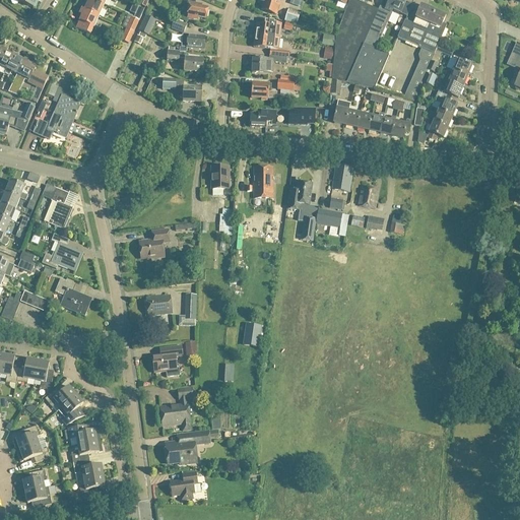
[(36,0),(16,0),(16,1),(33,8),(36,0)]
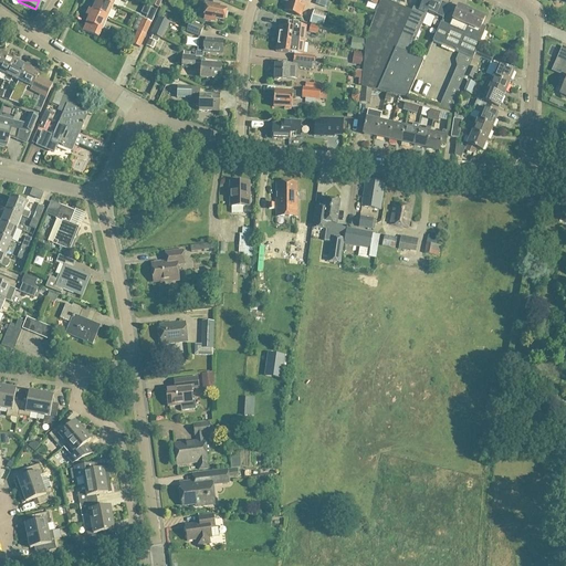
[(107,18),(113,6),(101,0),(96,0),(92,11),(107,18)]
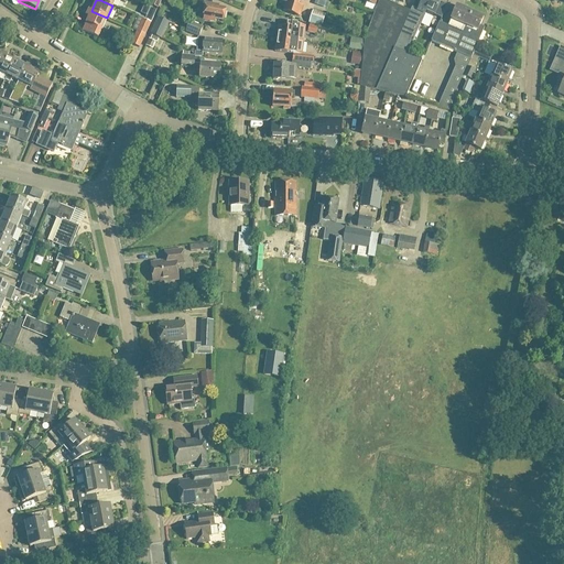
[(297,6),(299,0),(304,0),(305,0),(281,0),(281,1),(286,2),(283,11),(299,17),(301,7),(297,6)]
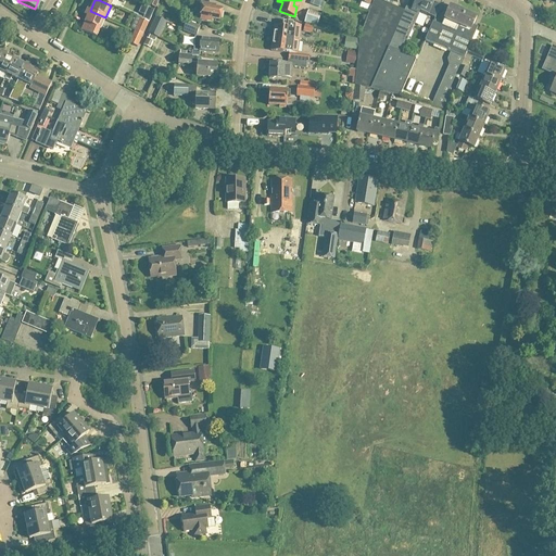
[(355,85),(370,88),(379,67),(403,11),(391,5),(393,1),(397,2),(397,0),(378,0),(377,0),(374,0),(359,38),(355,85)]
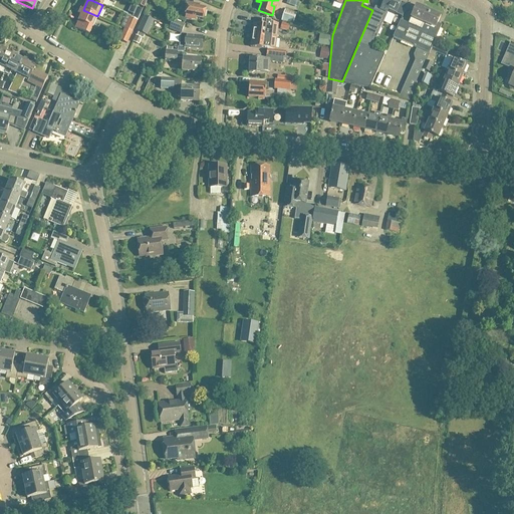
[(370,49),(388,10),(396,13),(401,0),(383,0),(380,9),(374,7),(358,44),(370,49)]
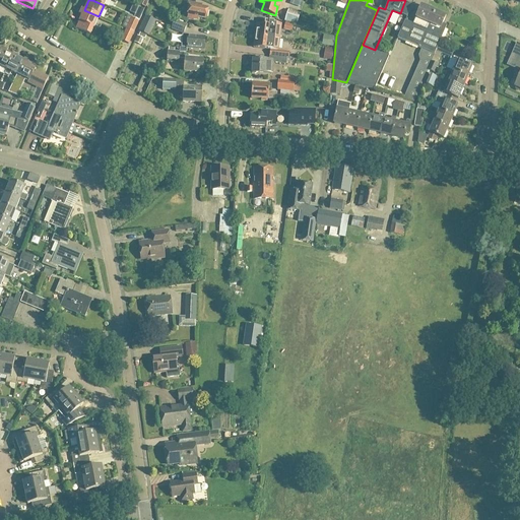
[(205,18),(207,9),(201,7),(201,6),(187,3),(187,7),(189,7),(187,17),(198,19),(198,17),(205,18)]
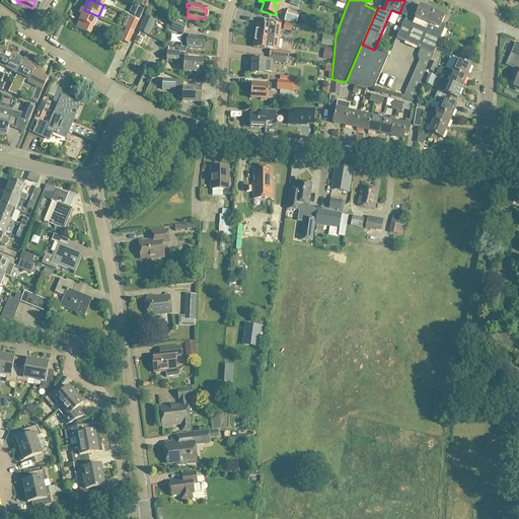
[(433,54),(445,25),(441,23),(444,16),(420,6),(412,24),(403,20),(396,38),(420,48),(433,54)]
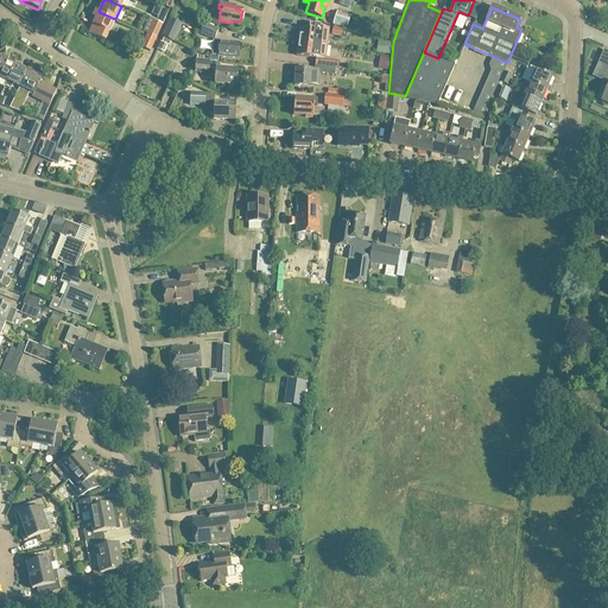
[(115,19),(99,12),(95,10),(93,17),(95,18),(93,25),(88,33),(105,40),(108,32),(115,19)]
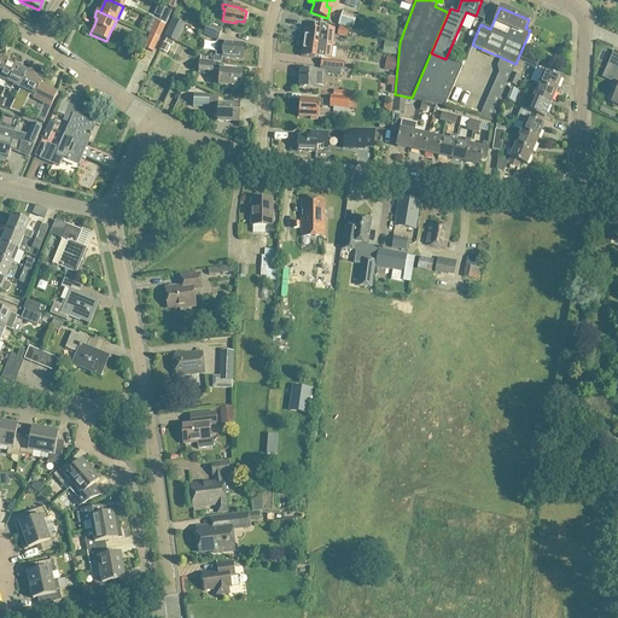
[(342,12),(342,13),(339,25),(353,29),(356,16),(342,12)]
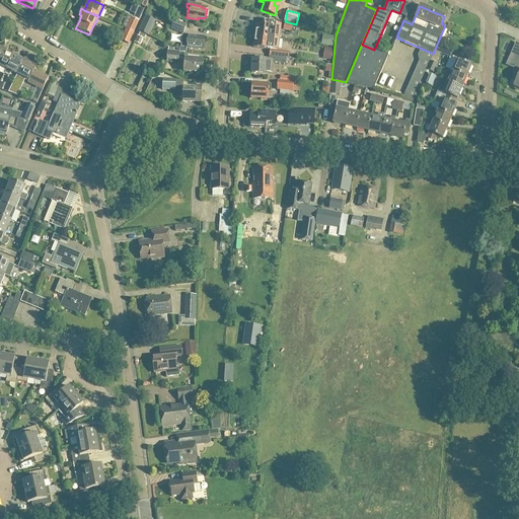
[(507,25),(517,30),(518,26),(518,14),(513,12),(507,25)]
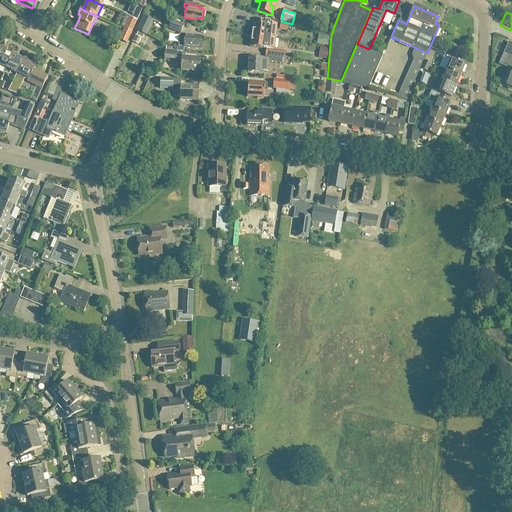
[(137,32),(144,35),(151,19),(144,16),(137,32)]
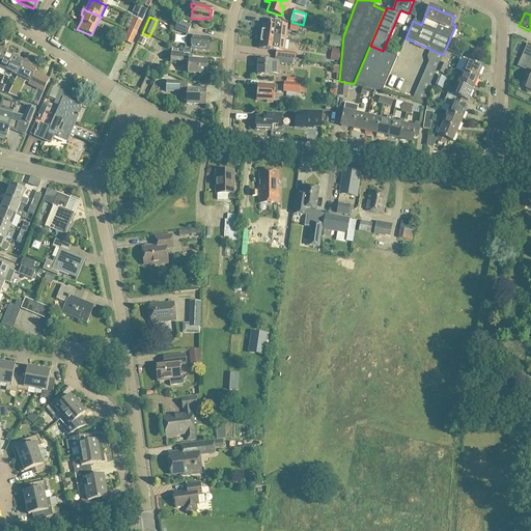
[(136,33),(141,22),(137,20),(134,18),(129,29),(136,33)]
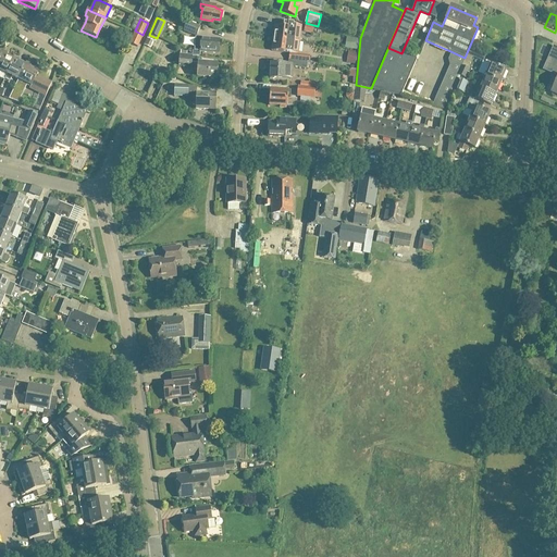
[(196,36),(199,27),(186,22),(183,31),(196,36)]
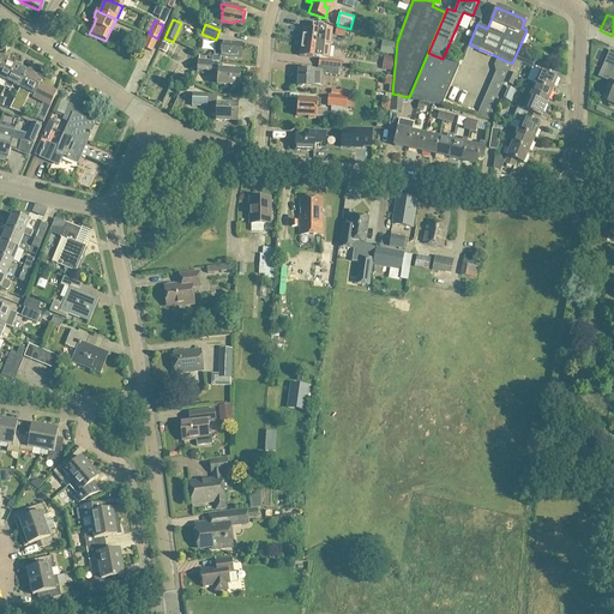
[(330,38),(331,29),(323,28),(323,25),(311,24),(311,29),(302,28),(301,42),(320,44),(329,46),(330,38)]
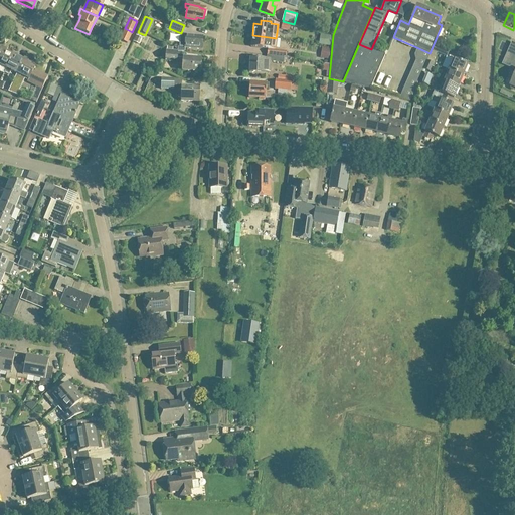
[(127,43),(132,32),(125,28),(119,40),(127,43)]
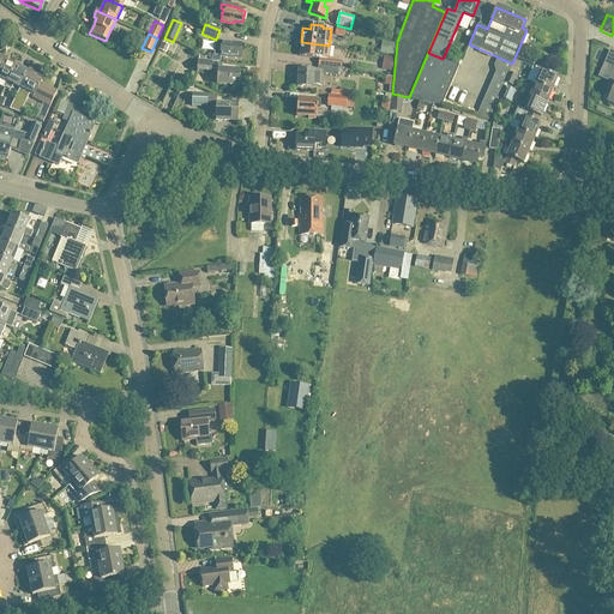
[(167,54),(169,46),(163,43),(162,42),(158,50),(167,54)]
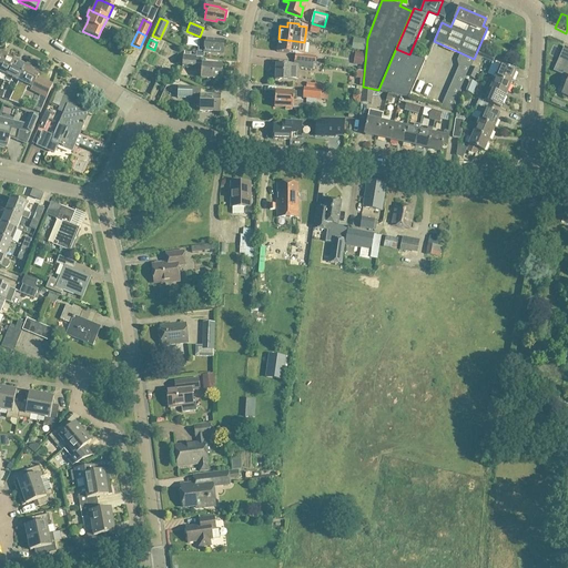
[(203,53),(222,54),(223,40),(204,39),(202,39),(201,53),(203,53)]
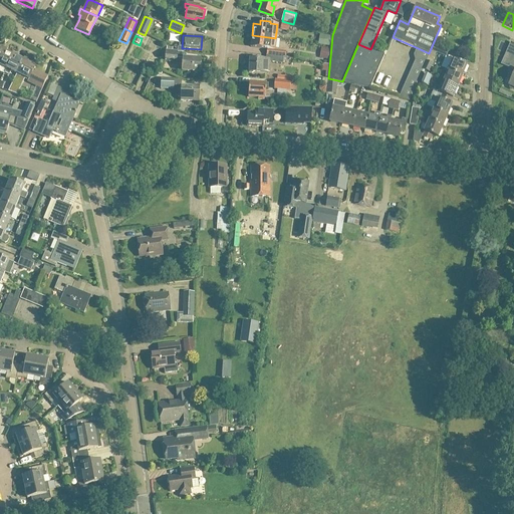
[(275,38),(268,37),(252,35),(250,47),(266,49),(273,50),(275,38)]
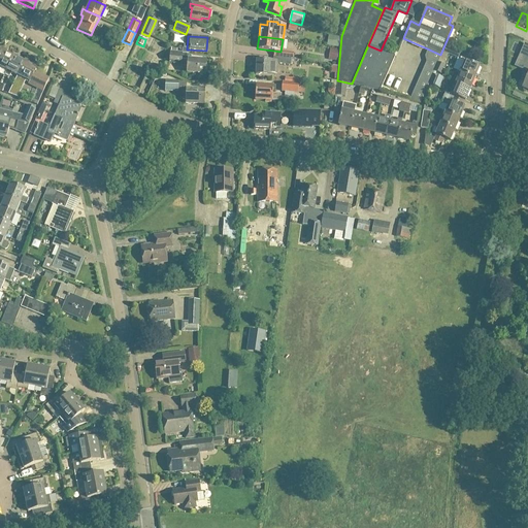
[(326,46),(339,47),(340,38),(328,36),(326,46)]
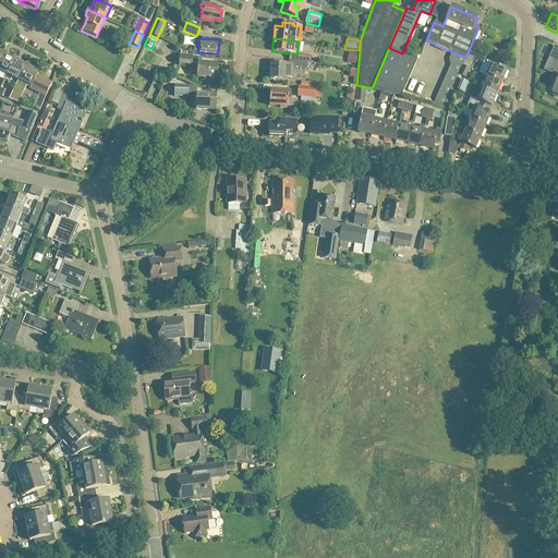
[(416,60),(402,53),(389,48),(380,68),(372,89),(401,97),(416,60)]
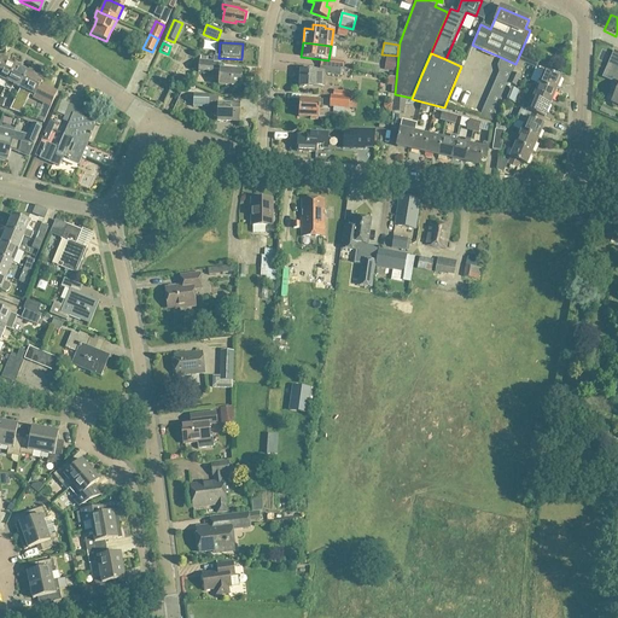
[(537,62),(520,54),(518,60),(535,68),(537,62)]
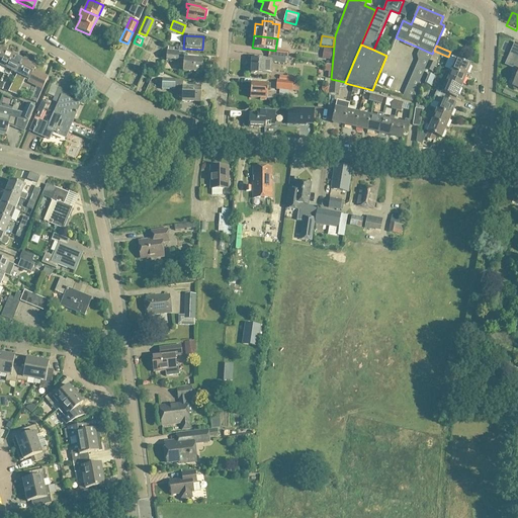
[(177,61),(178,52),(173,52),(173,49),(167,48),(167,51),(166,51),(166,60),(177,61)]
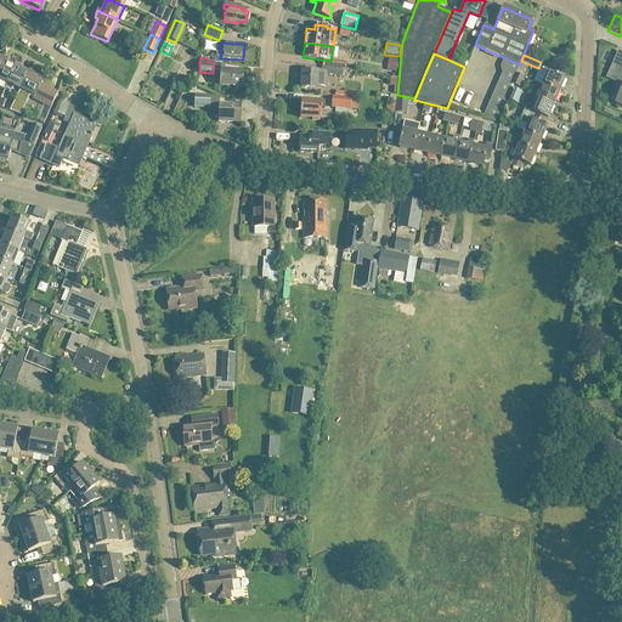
[(519,64),(503,57),(499,66),(501,73),(481,118),(495,122),(519,64)]
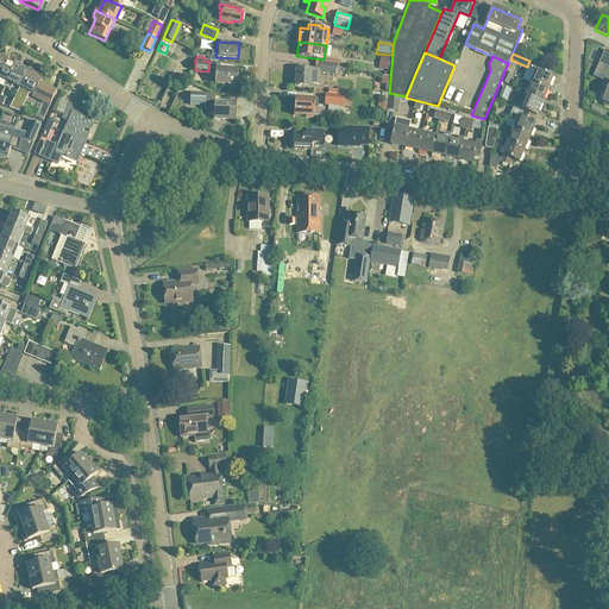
[(0,79),(7,82),(17,63),(16,63),(14,66),(7,62),(8,60),(4,57),(0,63),(0,79)]
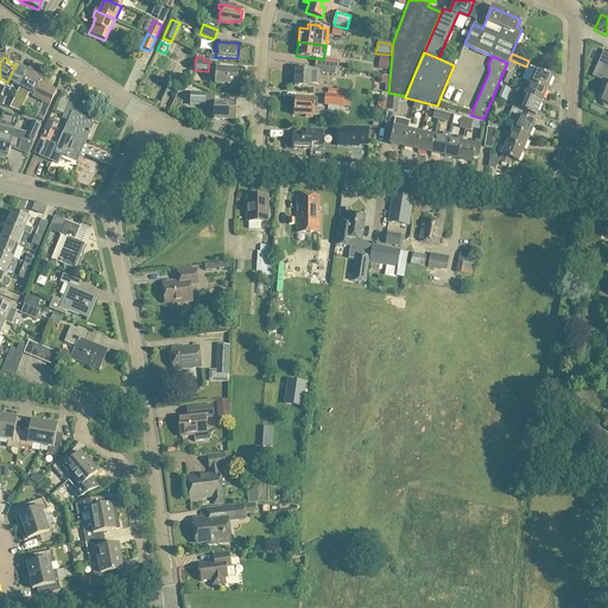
[(607,78),(607,61),(601,57),(594,74),(607,78)]
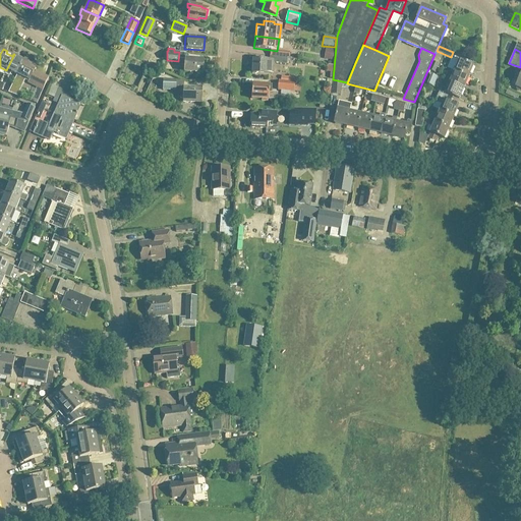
[(288,58),(289,52),(277,51),(270,50),(270,56),(286,58),(288,58)]
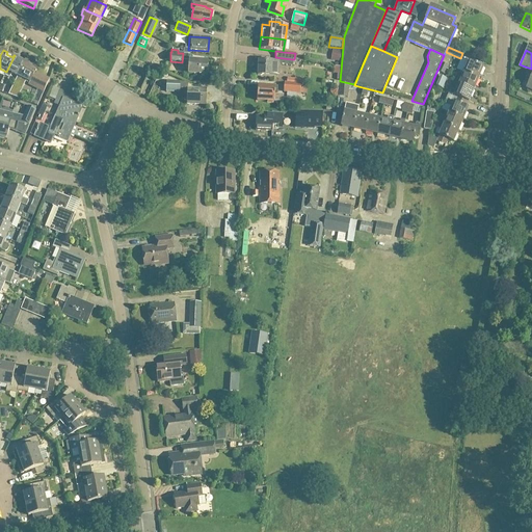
[(333,51),(331,59),(339,60),(340,52),(333,51)]
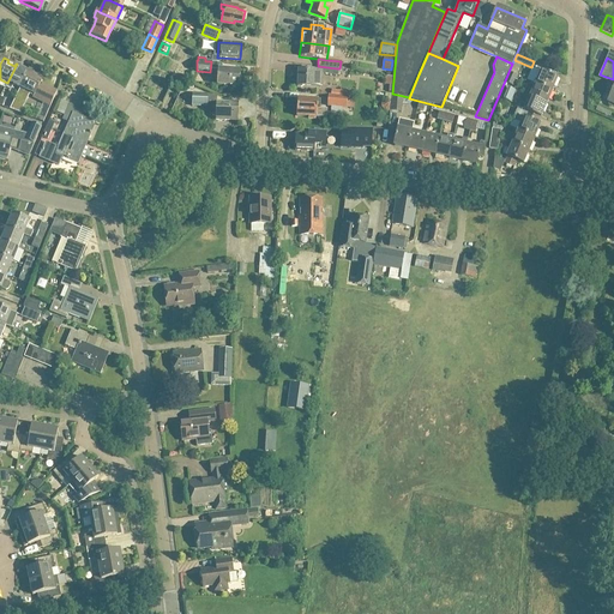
[(19,89),(29,70),(17,64),(7,83),(5,88),(11,90),(12,86),(19,89)]
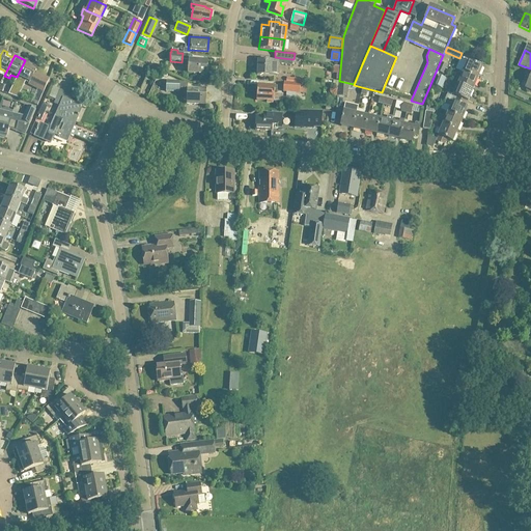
[(49,79),(34,72),(36,68),(29,64),(29,63),(25,60),(17,77),(8,94),(18,98),(17,96),(25,80),(29,82),(30,83),(30,82),(37,86),(36,88),(44,91),(49,79)]
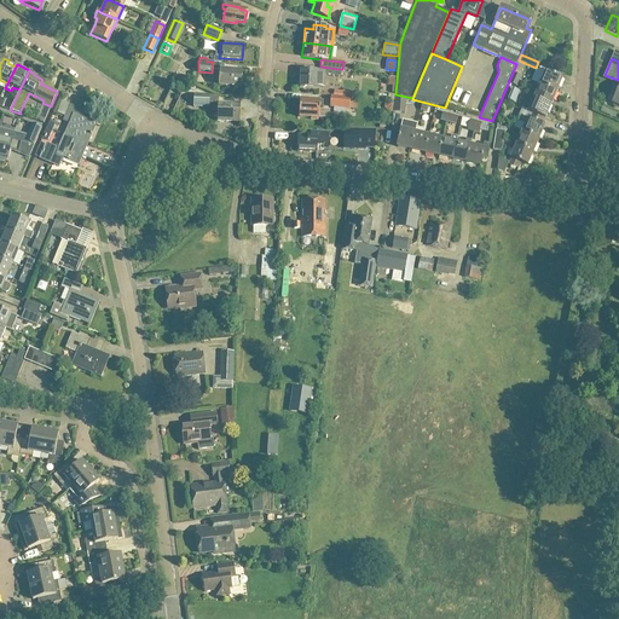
[(239,87),(241,71),(217,70),(217,74),(219,74),(218,86),(239,87)]
